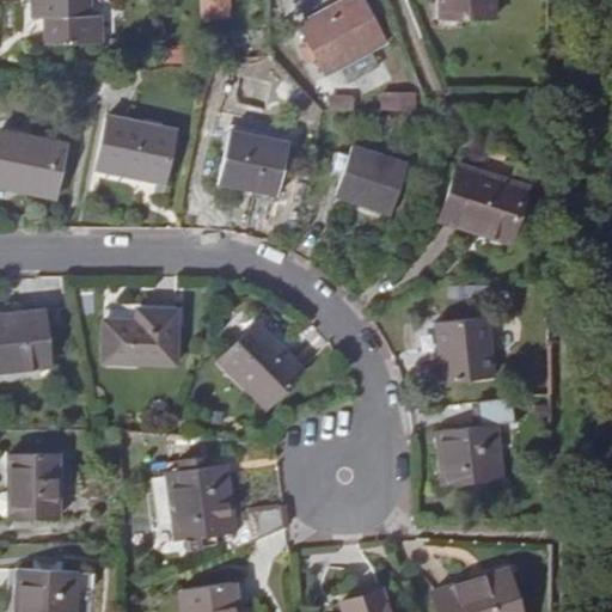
[(79,0),(32,0),(34,17),(46,16),(48,44),(92,43),(91,13),(80,14),(79,0)]
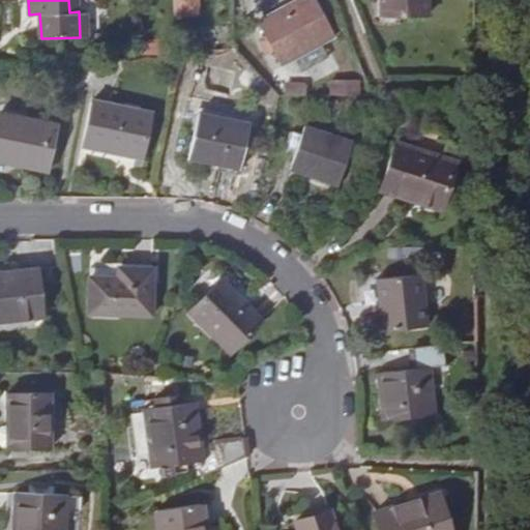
[(175,0),(177,16),(202,15),(201,0),(175,0)]
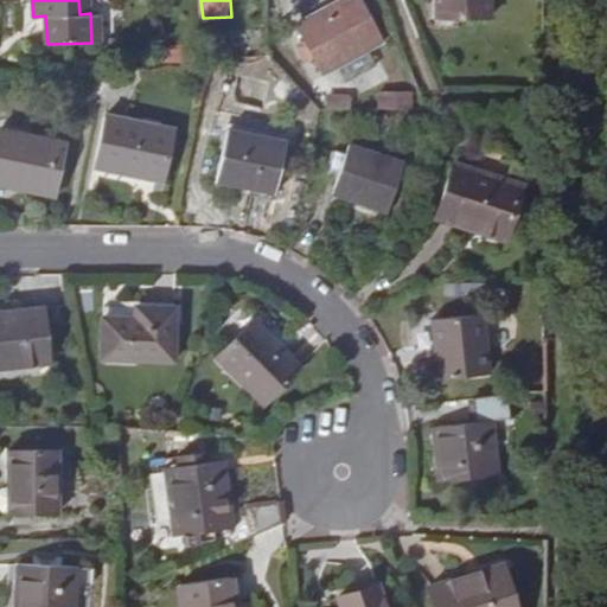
[(334,0),(294,19),(305,40),(312,57),(320,74),(337,64),(366,49),(381,42),(360,0),(334,0)]
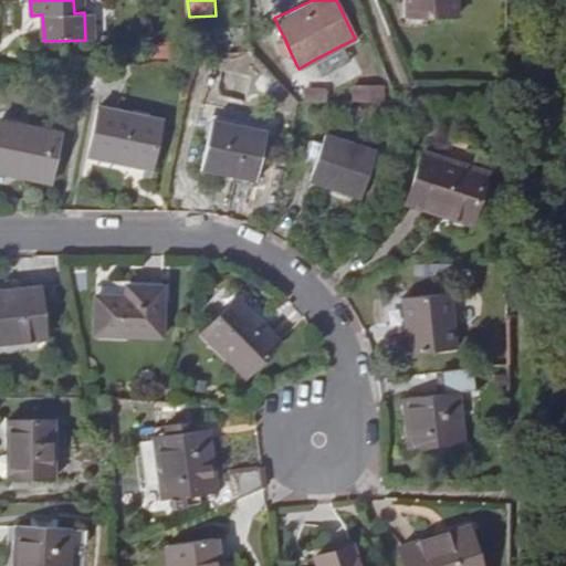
[(409,0),(409,8),(425,9),(425,17),(458,17),(457,0),(409,0)]
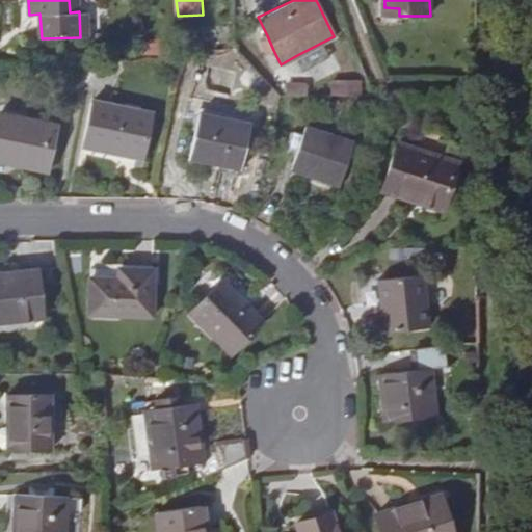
[(273,50),(267,35),(261,40),(268,53),(273,50)]
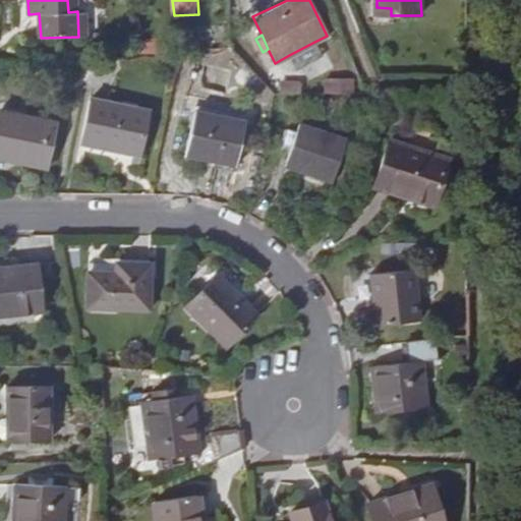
[(323,56),(314,42),(289,55),(296,69),(323,56)]
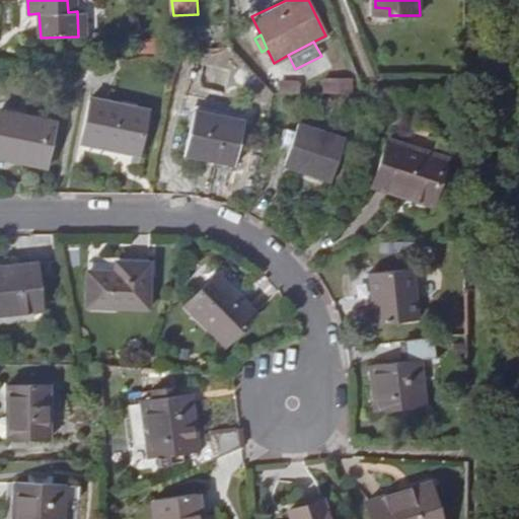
[(325,77),(324,92),(353,94),(354,79),(325,77)]
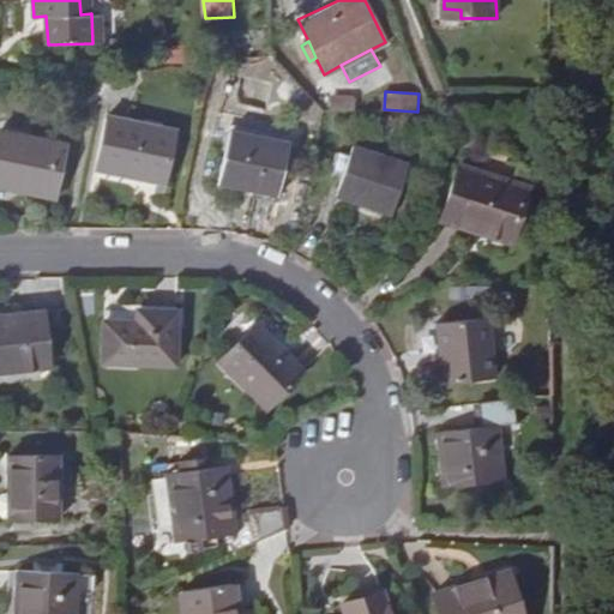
[(109,104),(97,166),(168,178),(180,118),(109,104)]
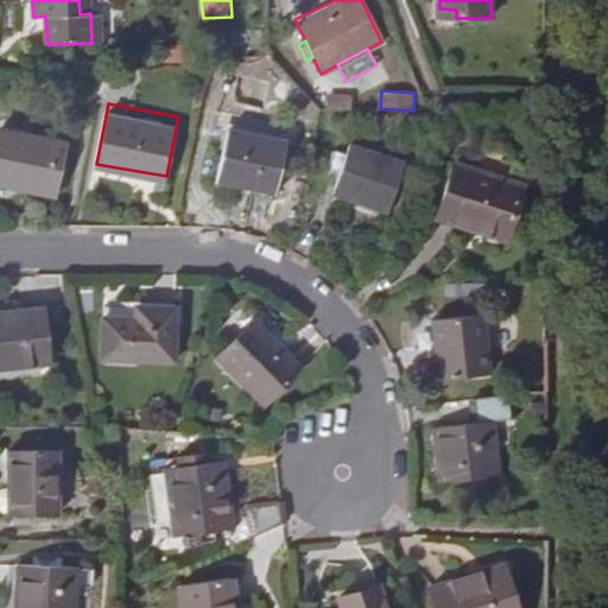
[(229,127),(219,177),(276,191),(287,141),(229,127)]
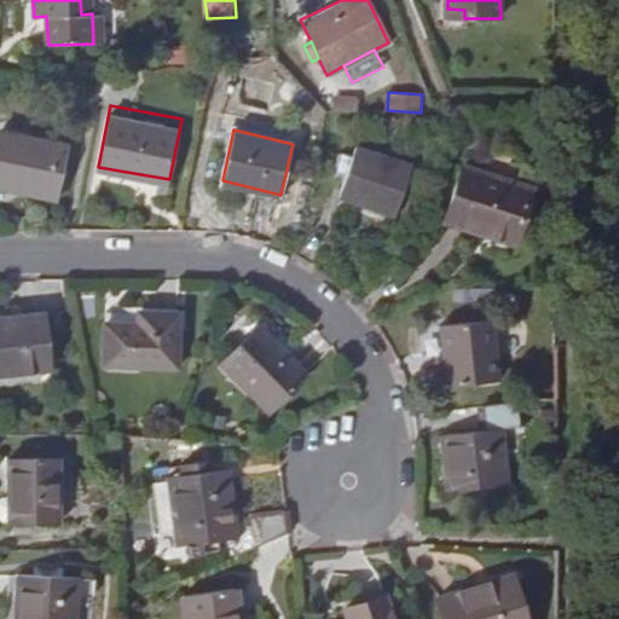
[(69,145),(1,132),(0,137),(0,184),(58,197),(69,145)]
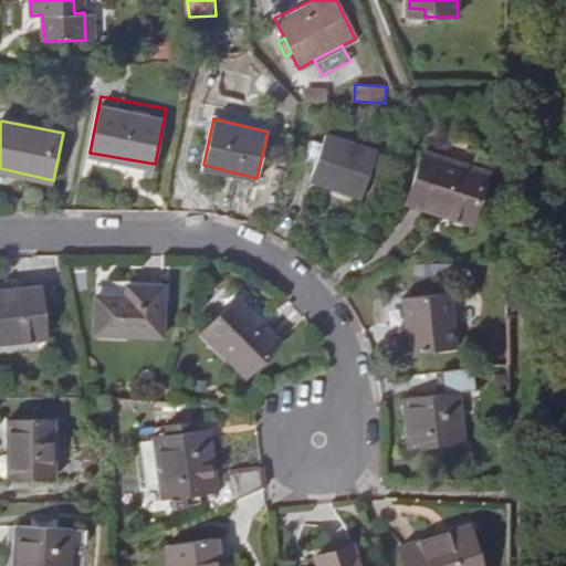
[(363,195),(377,148),(312,128),(303,155),(316,158),(311,178),(363,195)]
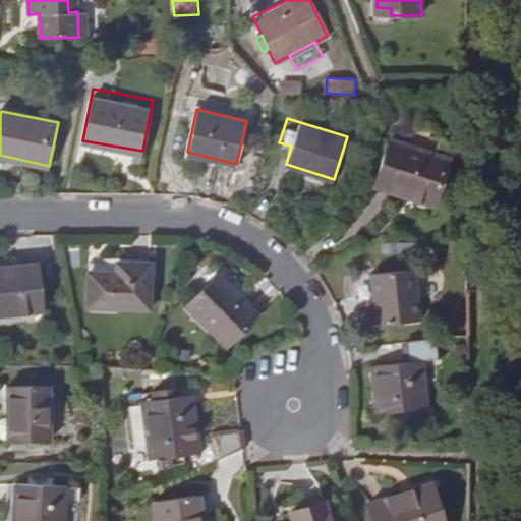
[(449,157),(391,137),(375,182),(433,200),(449,157)]
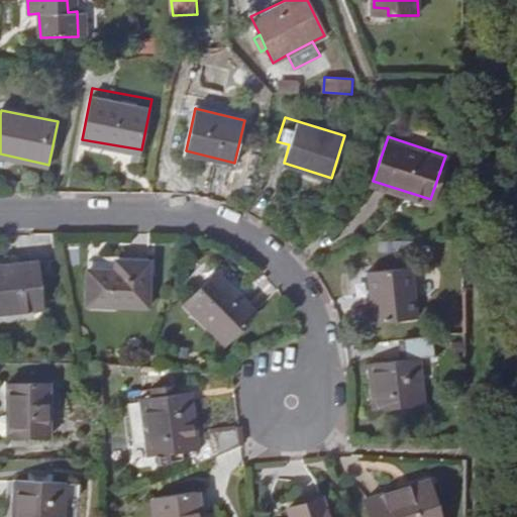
[(91,263),(90,308),(150,309),(151,264),(152,248),(117,248),(116,264),(91,263)]
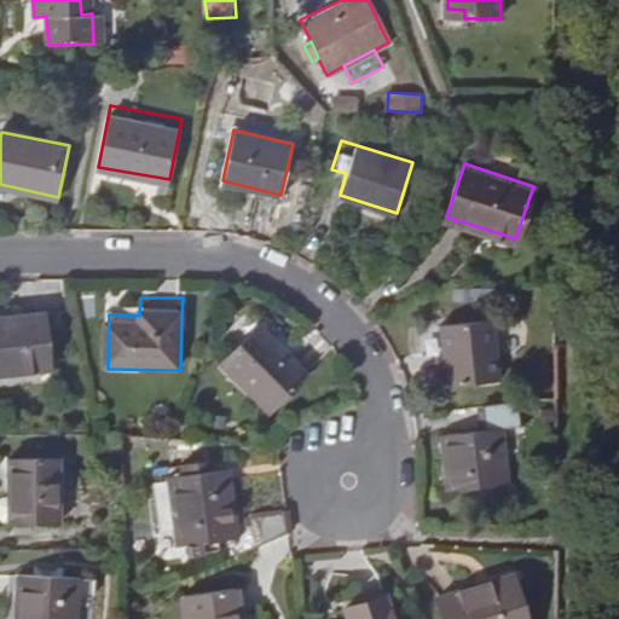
[(48,314),(0,318),(0,376),(52,374),(48,314)]
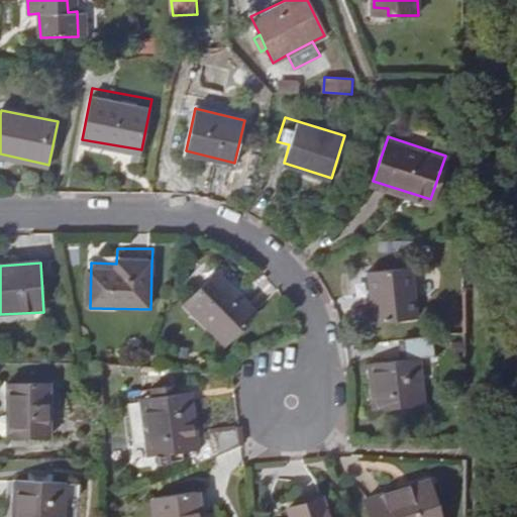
[(419,315),(414,266),(372,271),(377,320),(419,315)]
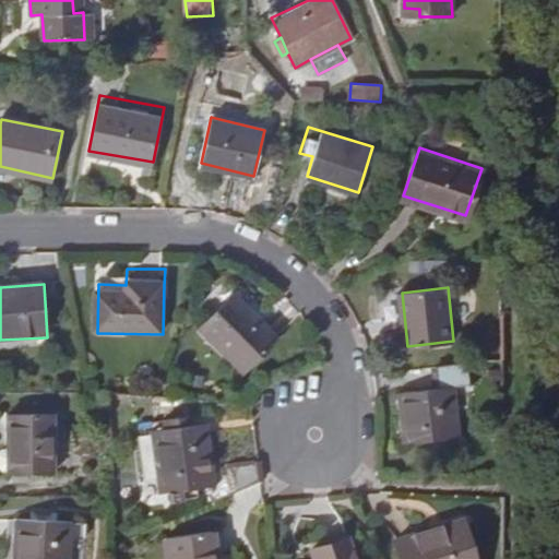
[(232,295),(200,328),(246,369),(276,336),(232,295)]
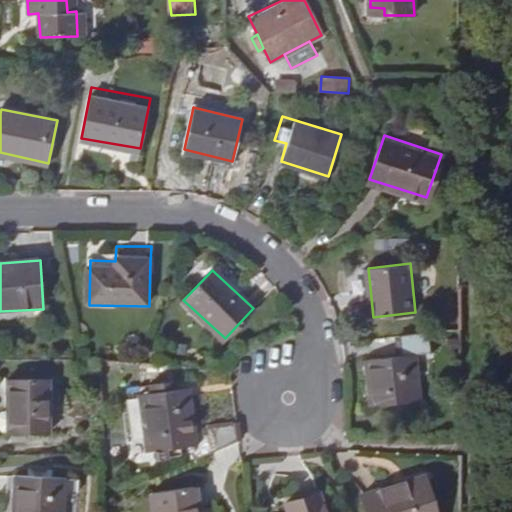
[(431,352),(429,330),(400,333),(402,354),(369,358),(373,406),(423,400),(419,353),(431,352)]
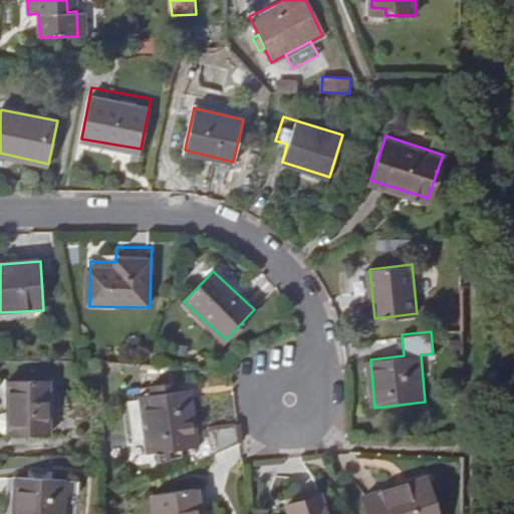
[(10,381),(9,435),(50,435),(50,404),(50,383),(50,381),(10,381)]
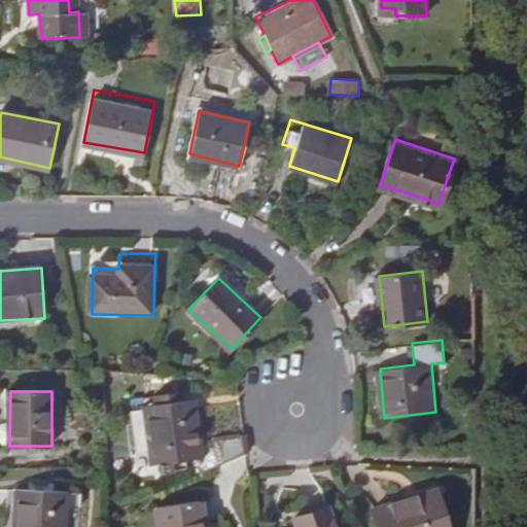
[(60,393),(51,393),(51,414),(60,414),(64,410),(64,397),(60,393)]
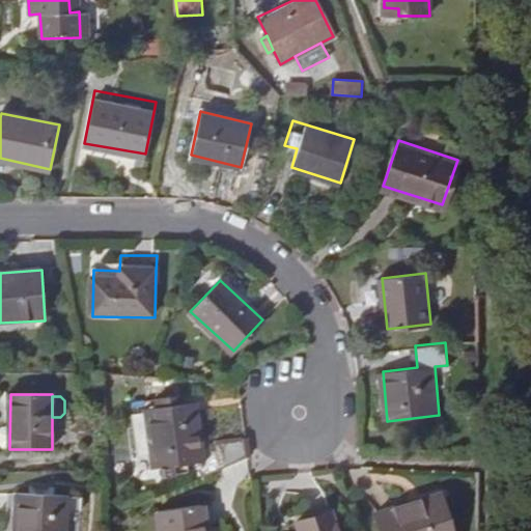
[(203,474),(249,453),(246,432),(201,443),(195,402),(182,403),(180,396),(135,400),(136,414),(145,413),(149,454),(150,468),(160,468),(161,477),(170,477),(169,466),(195,463),(203,474)]
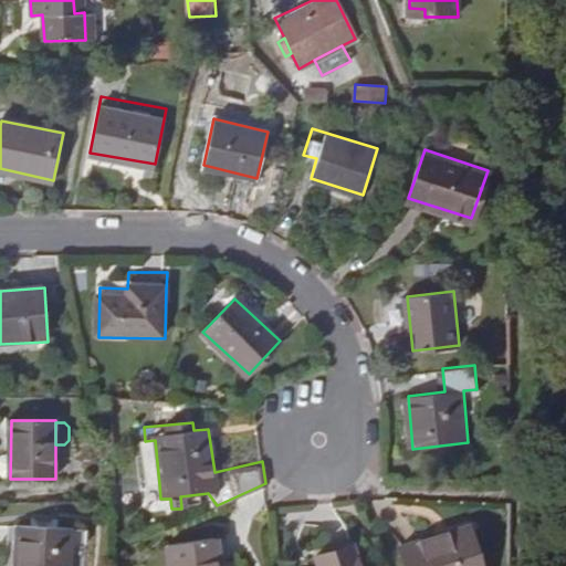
[(146,484),(159,484),(155,440),(145,441),(142,441),(146,484)]
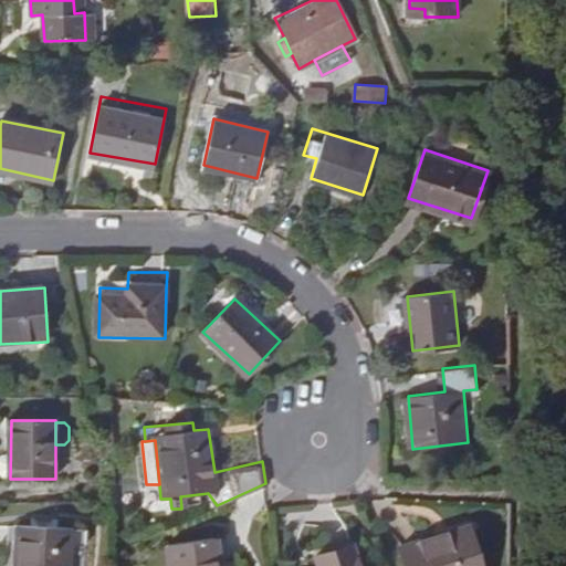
[(19,526),(14,565),(69,565),(72,531),(19,526)]
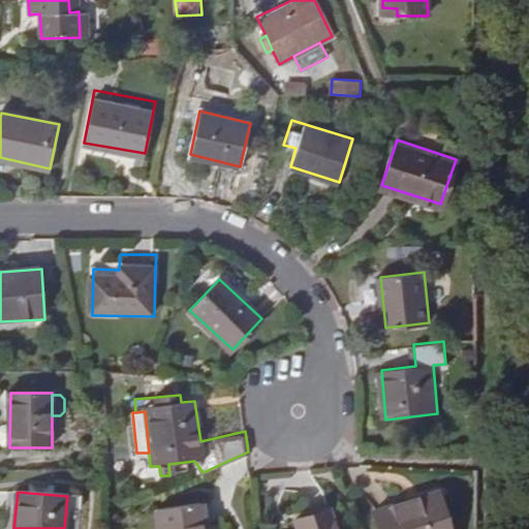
[(374,511),(379,528),(449,528),(437,492),(374,511)]
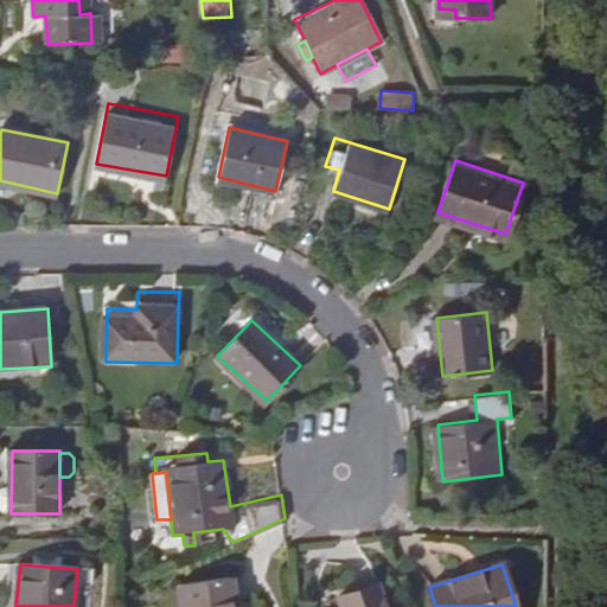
[(183,606),(234,606),(230,577),(180,583),(183,606)]
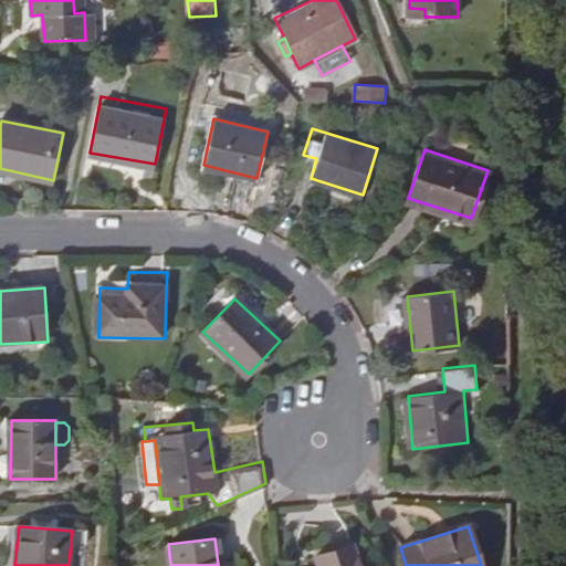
[(333,565),(329,565),(362,565),(355,544),(328,552),(333,565)]
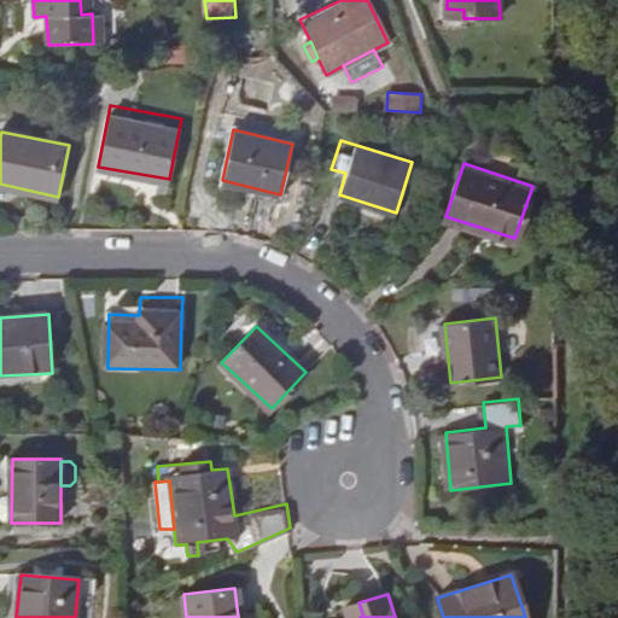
[(353,605),(356,617),(360,617),(363,617),(359,602),(353,605)]
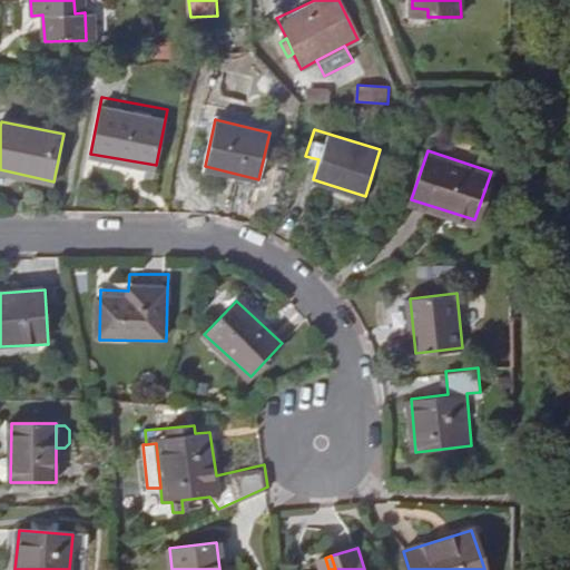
All buildings are outlined.
